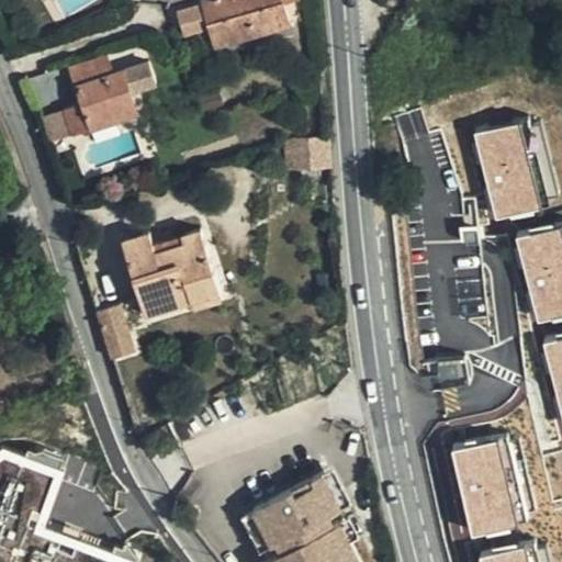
[(217,44),(291,21),(284,0),(283,0),(203,0),(204,2),(210,23),(217,44)]
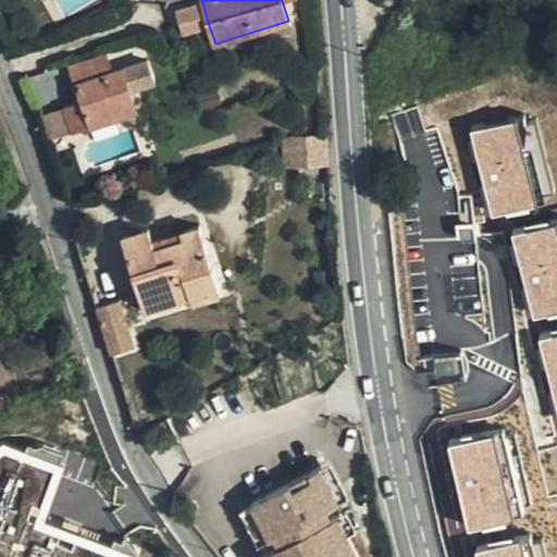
[(208,23),(202,2),(175,11),(182,31),(208,23)]
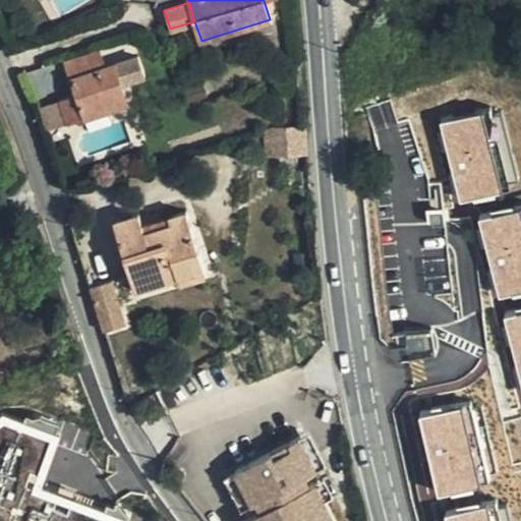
[(74,91),(120,76),(114,61),(70,75),(74,91)]
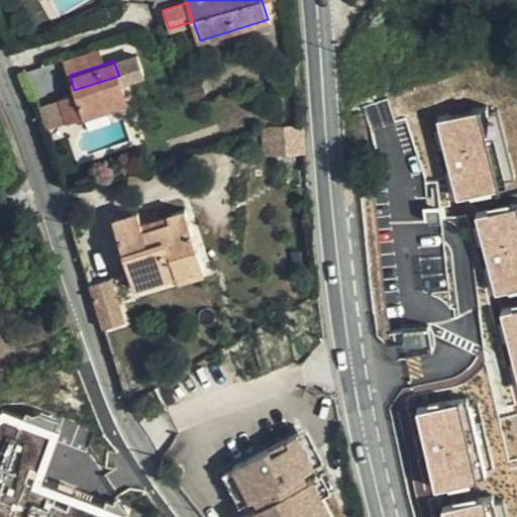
[(119,76),(74,90),(75,93),(59,98),(66,121),(127,102),(119,76)]
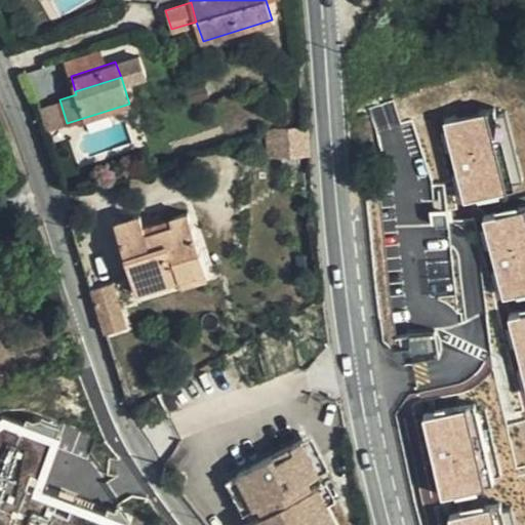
[(36,103),(51,98),(49,91),(34,95),(36,103)]
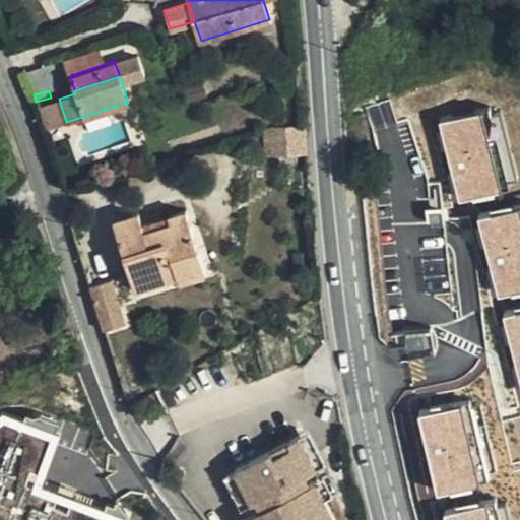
[(51,98),(36,102),(42,118),(56,113),(51,98)]
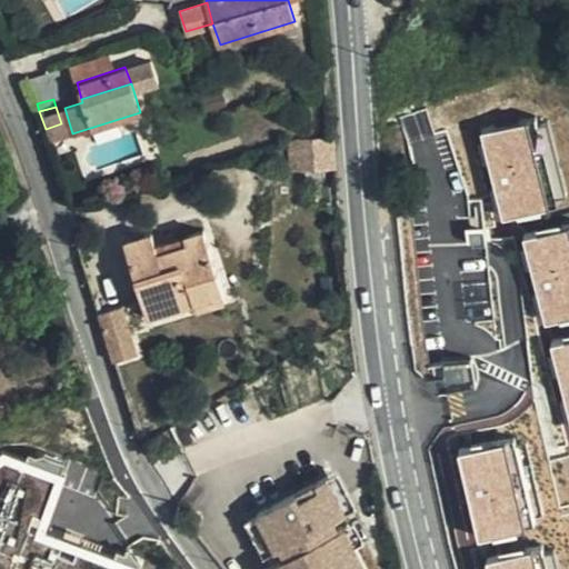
[(526,125),(479,135),(499,225),(547,213),(526,125)]
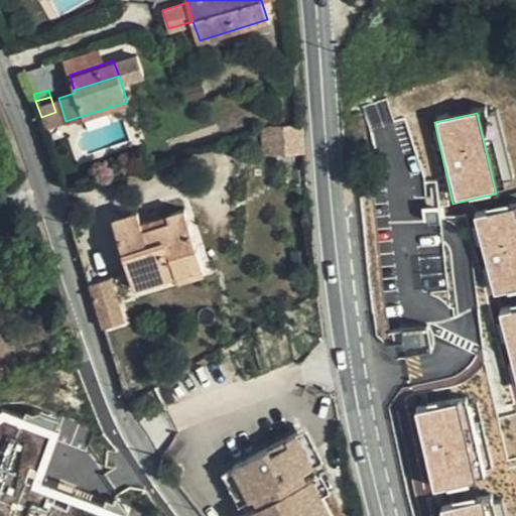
[(270,151),(302,149),(300,121),(268,123),(270,151)]
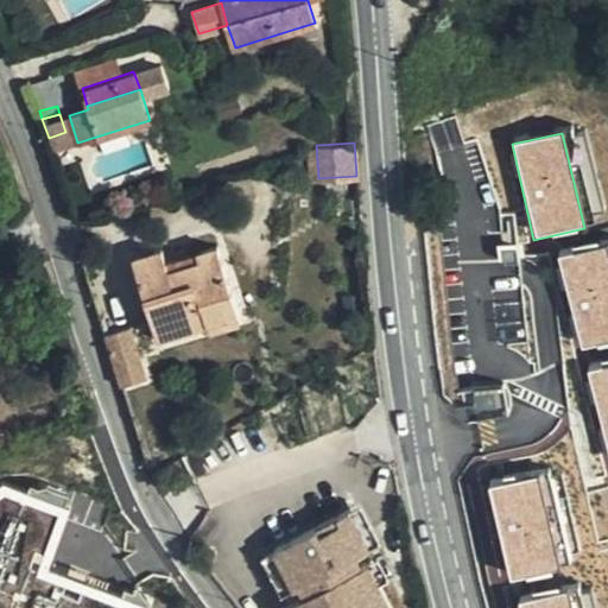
[(312,146),(308,147),(310,179),(318,178),(316,145),(312,146)]
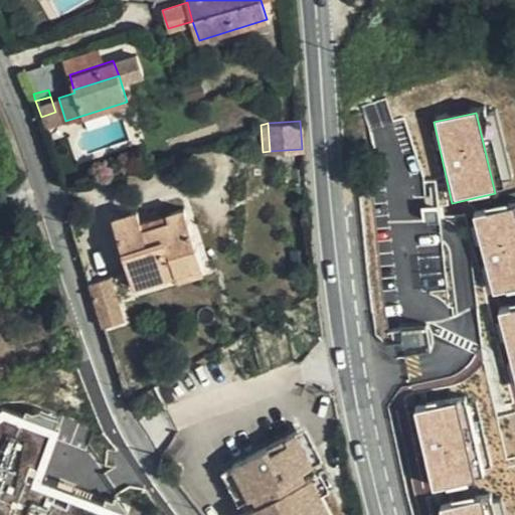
[(514,205),(474,213),(489,297),(514,291),(514,205)]
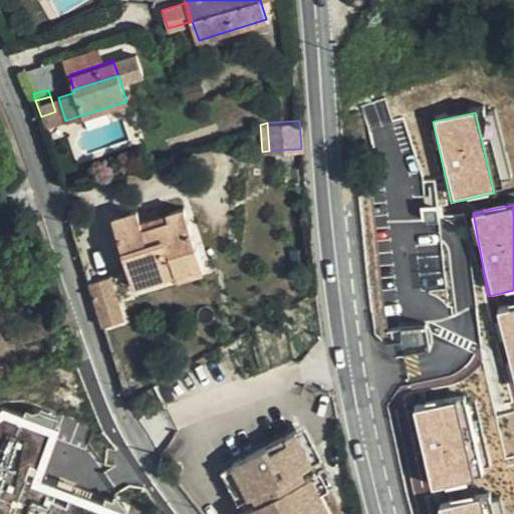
[(171,259),(175,270),(177,275),(202,266),(183,207),(166,213),(165,208),(139,216),(137,211),(112,219),(130,272),(171,259)]
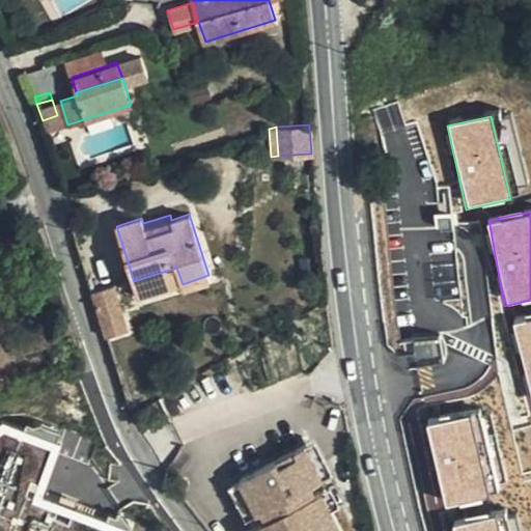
[(138,292),(180,279),(176,268),(134,281),(138,292)]
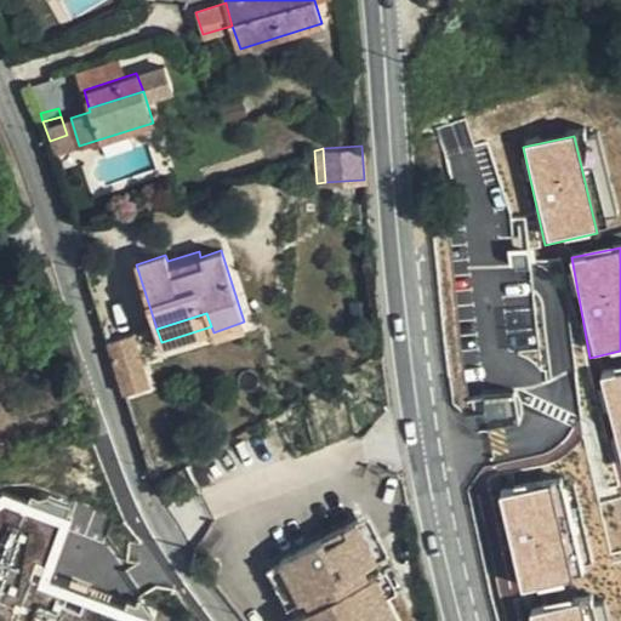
[(135,335),(106,345),(123,399),(153,389),(135,335)]
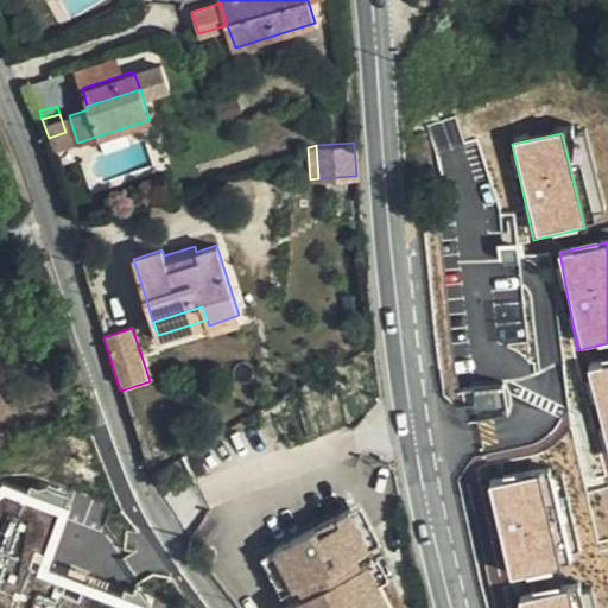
[(607,460),(607,363),(587,368),(607,460)]
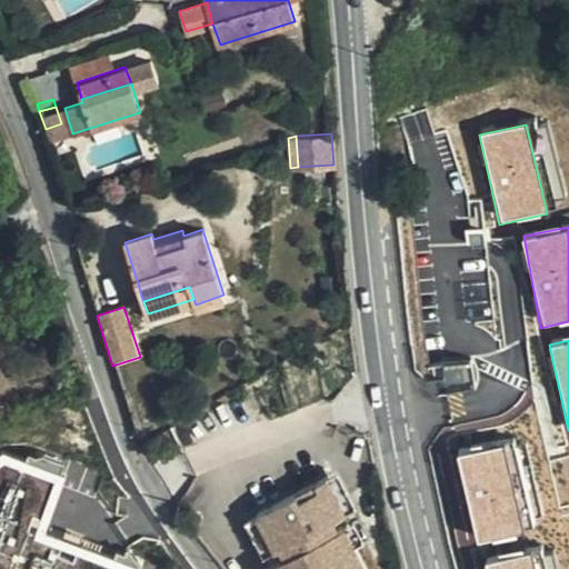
[(510,445),(458,455),(475,547),(527,537),(510,445)]
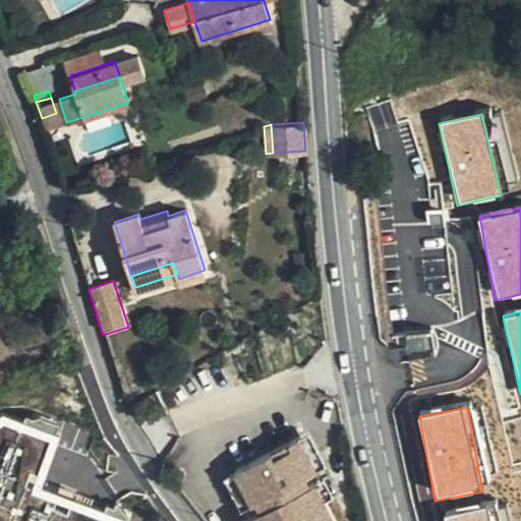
[(331,520),(304,444),(225,472),(241,520),(331,520)]
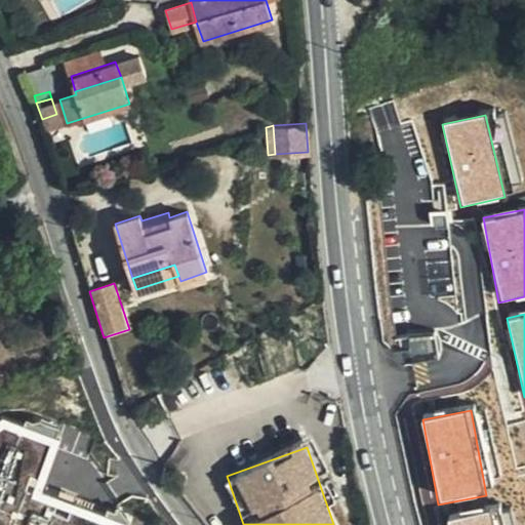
[(491,524),(488,509),(445,519),(446,524),(491,524)]
